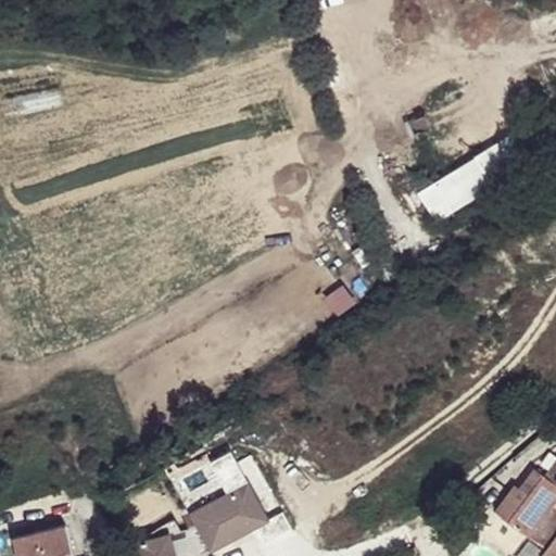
[(532,167),(516,135),(415,185),(432,217),(532,167)]
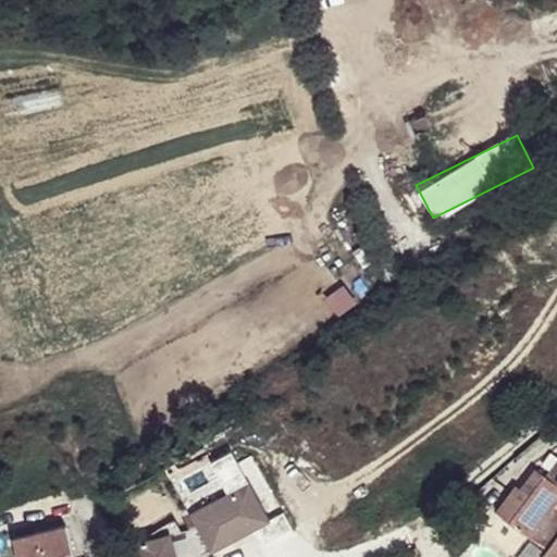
[(556,460),(545,477),(556,485),(556,460)]
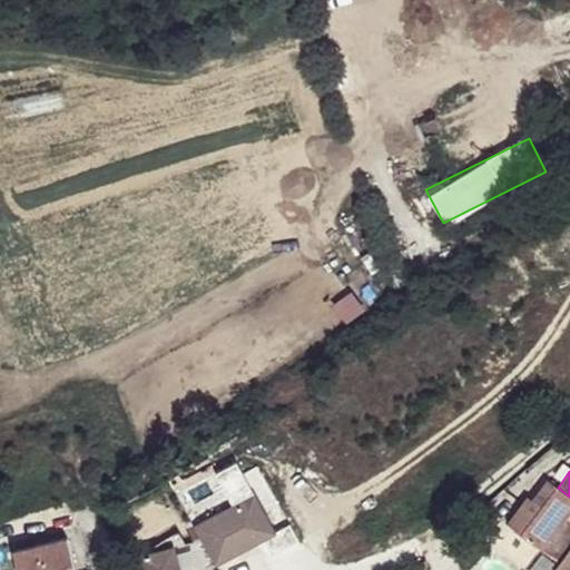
[(569,497),(558,488),(548,480),(527,507),(522,503),(507,523),(560,564),(569,550),(569,516),(569,513),(569,497)]
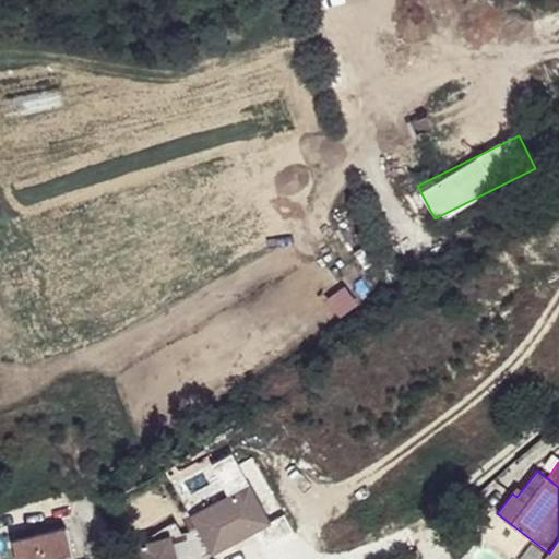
[(18,558),(73,558),(67,527),(13,539),(18,558)]
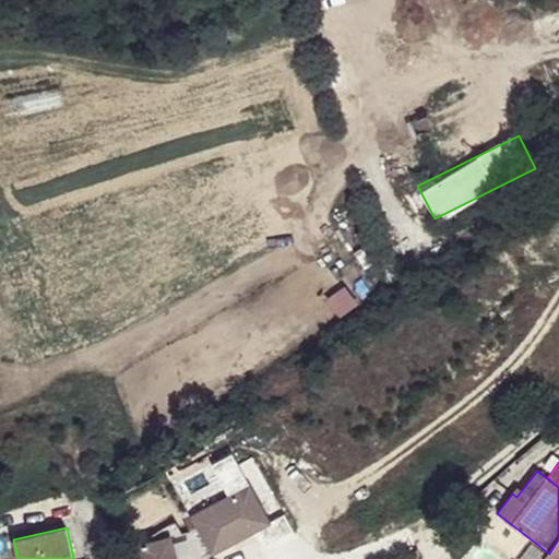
[(558,558),(558,539),(549,554),(545,558),(558,558)]
